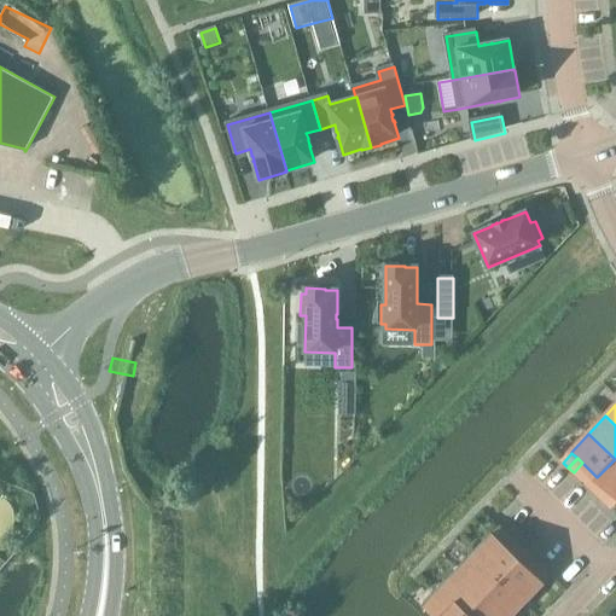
[(597,477),(602,482),(606,487),(612,492),(615,494),(615,459),(597,477)]
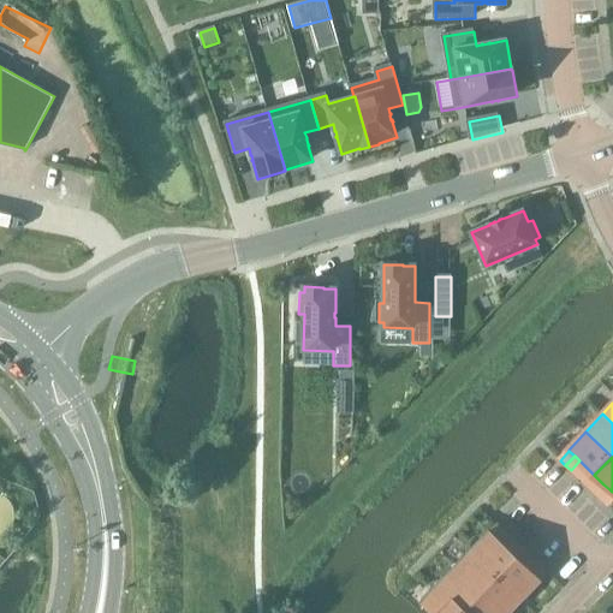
[(579,460),(571,470),(576,475),(584,465),(579,460)]
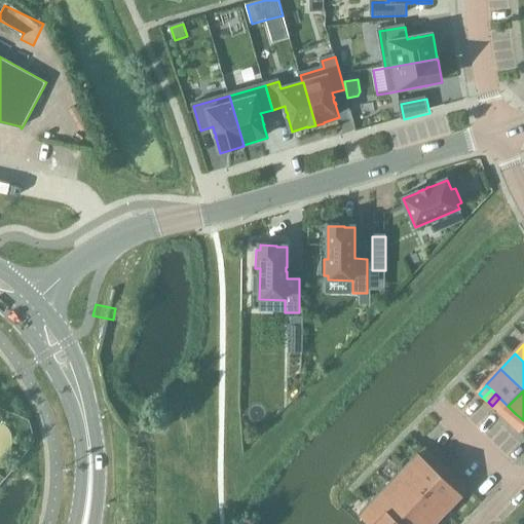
[(492,406),(496,410),(503,402),(499,398),(492,406)]
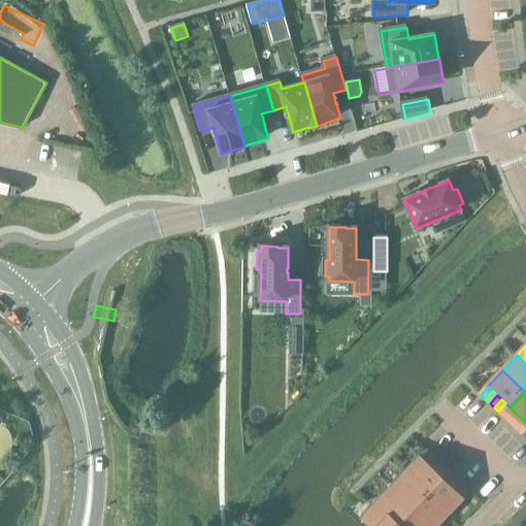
[(505,403),(498,412),(502,416),(510,407),(505,403)]
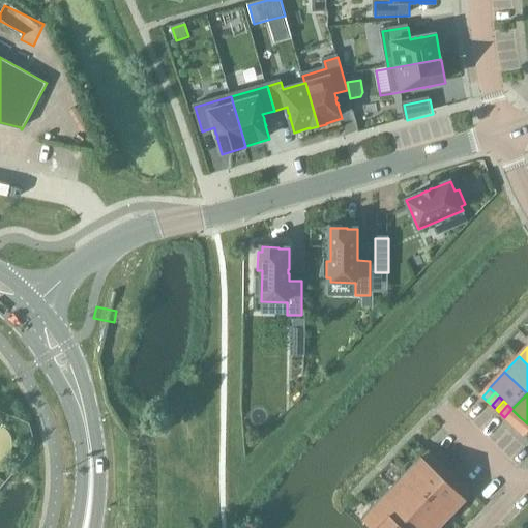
[(504,417),(508,421),(516,413),(511,409),(504,417)]
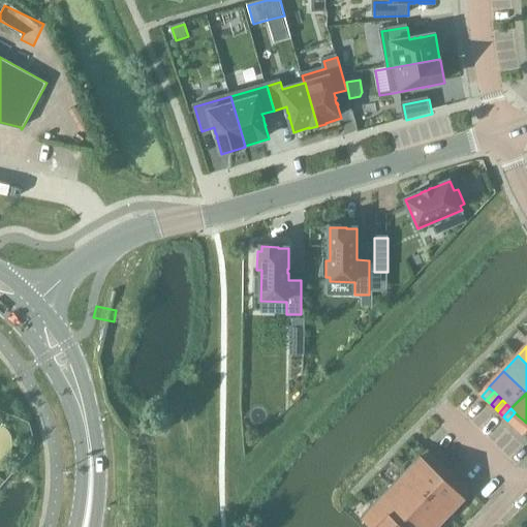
[(515,412),(507,421),(512,425),(519,416),(515,412)]
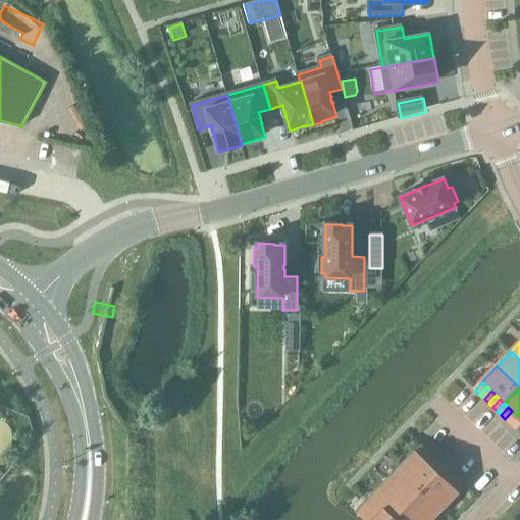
[(505,419),(509,422),(517,415),(512,411),(505,419)]
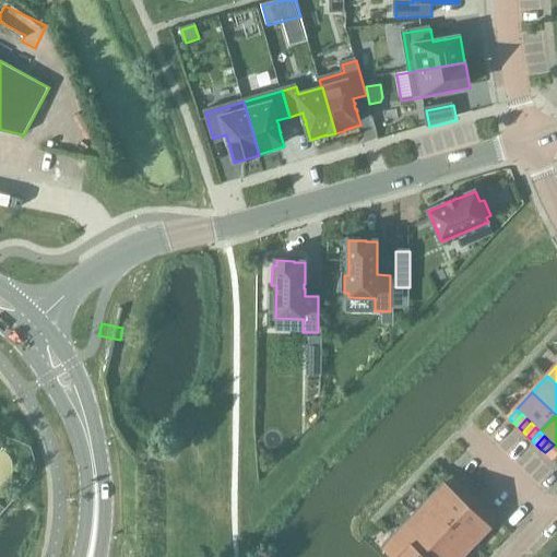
[(554,445),(545,452),(550,458),(556,451),(556,447),(554,445)]
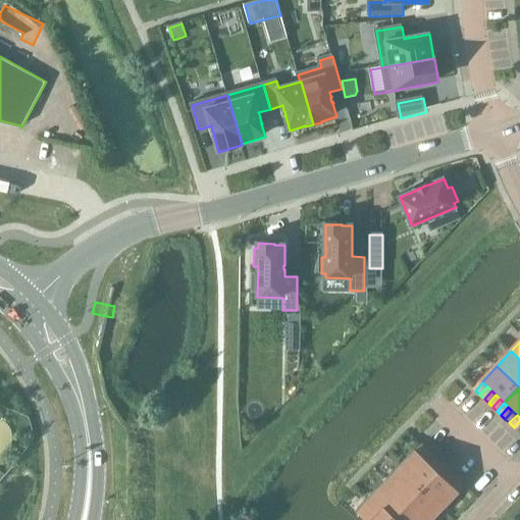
[(428,451),(422,446),(417,452),(422,457),(428,451)]
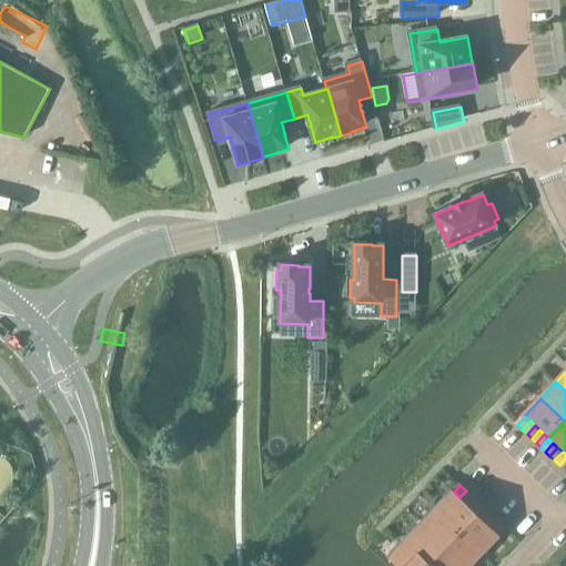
[(454,492),(453,491),(436,507),(461,531),(476,514),(471,508),(465,503),(460,497),(454,492)]
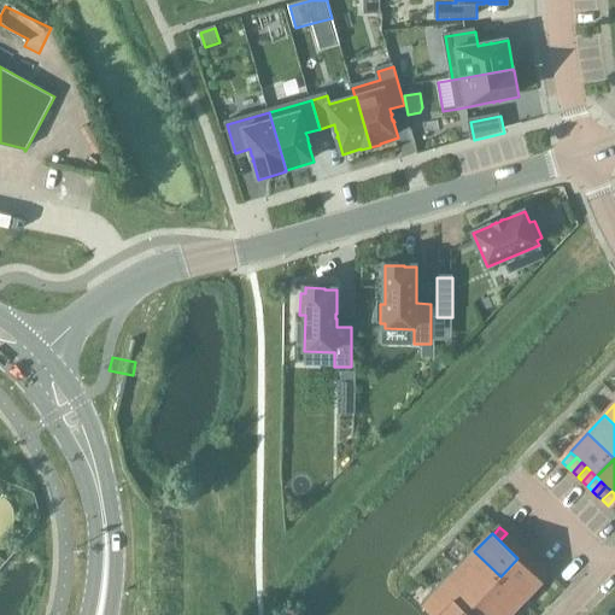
[(499,540),(505,546),(513,539),(507,533),(499,540)]
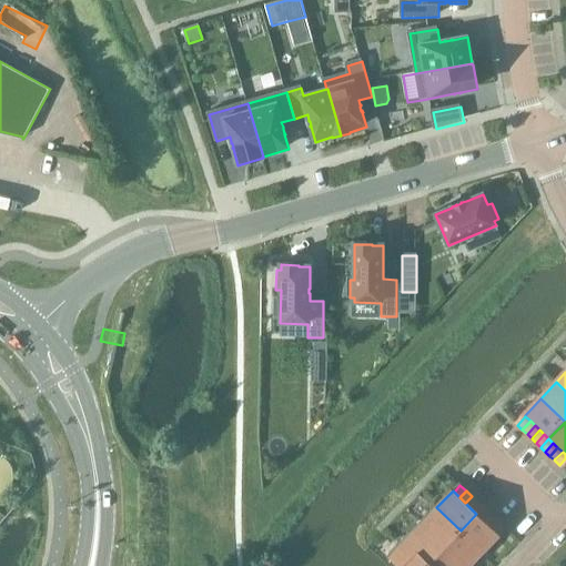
[(471,508),(477,502),(472,496),(465,503),(471,508)]
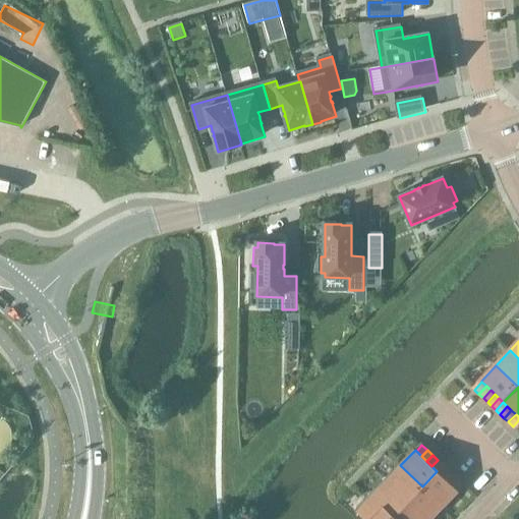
[(431,466),(437,471),(443,464),(438,460),(431,466)]
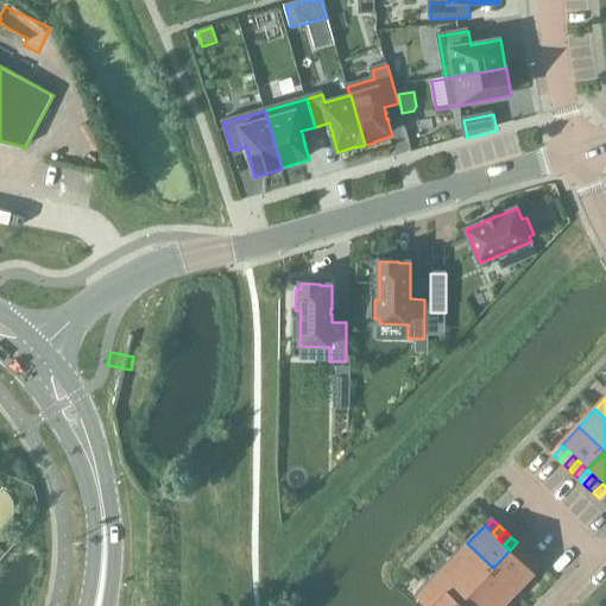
[(517,556),(523,548),(517,542),(510,550),(517,556)]
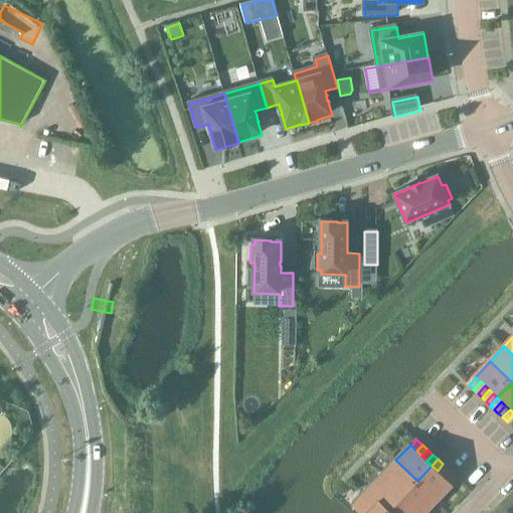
[(417,481),(395,460),(381,475),(402,496),(417,481)]
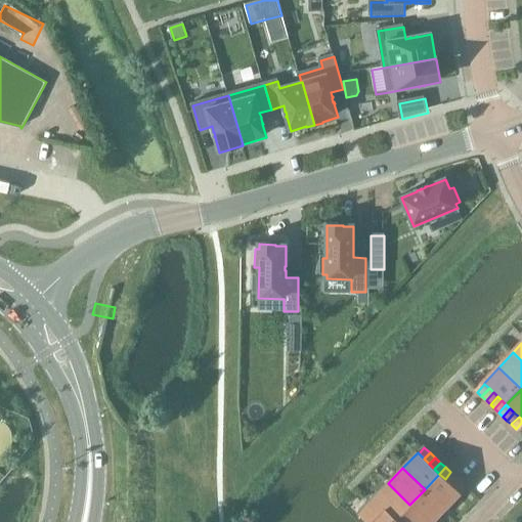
[(445,479),(450,483),(455,477),(450,472),(445,479)]
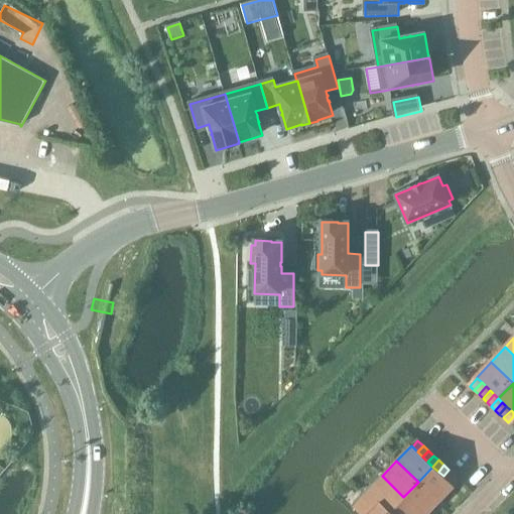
[(418,482),(439,503),(455,487),(454,487),(448,482),(443,476),(438,472),(432,467),(418,482)]
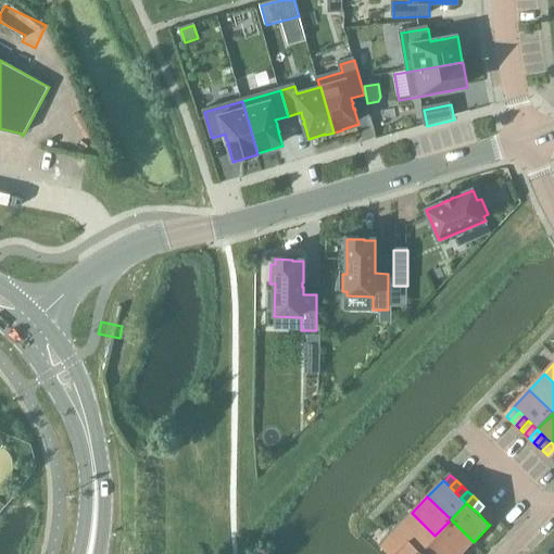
[(483,519),(490,512),(483,506),(478,513),(483,519)]
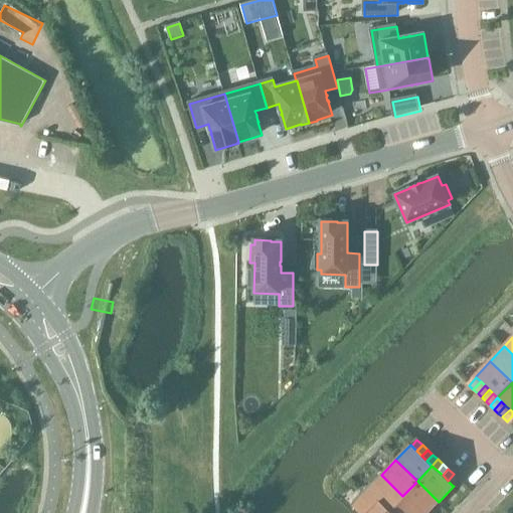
[(448,481),(453,486),(459,479),(454,474),(448,481)]
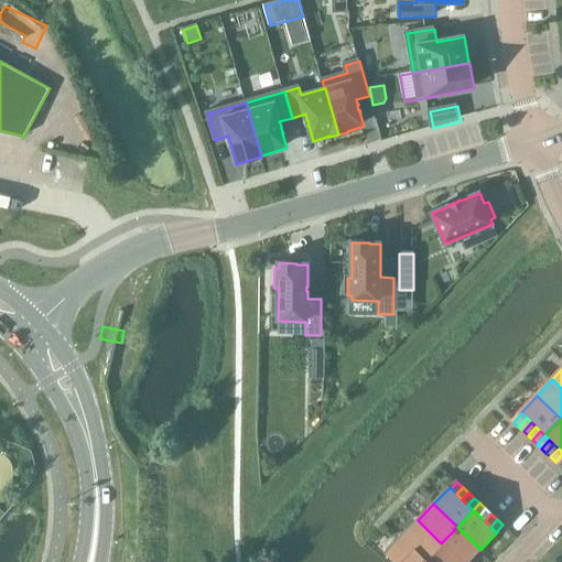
[(441,543),(418,520),(402,536),(425,559),(441,543)]
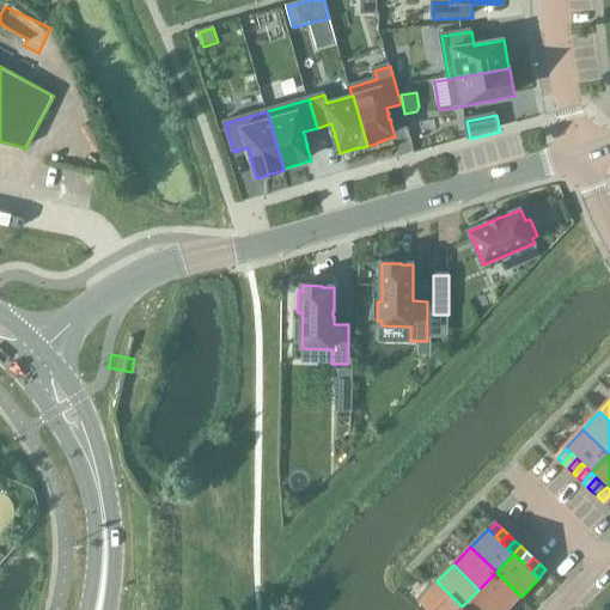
[(508,609),(522,597),(496,572),(479,590),(500,609),(508,609)]
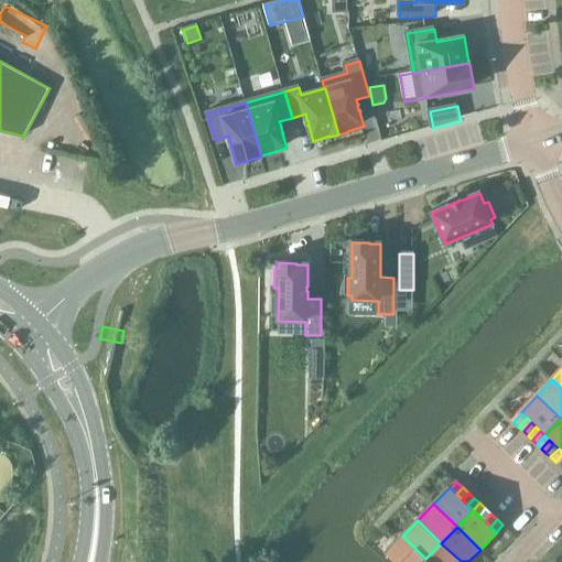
[(423,561),(425,559),(402,536),(386,553),(395,561),(423,561)]
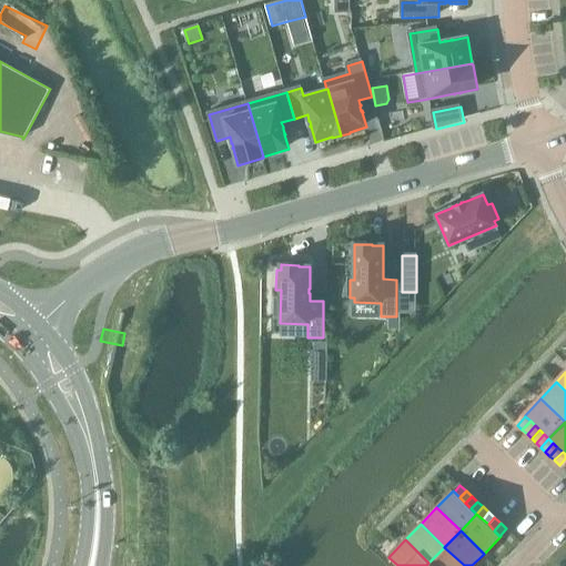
[(464,565),(444,547),(428,563),(431,565),(464,565)]
